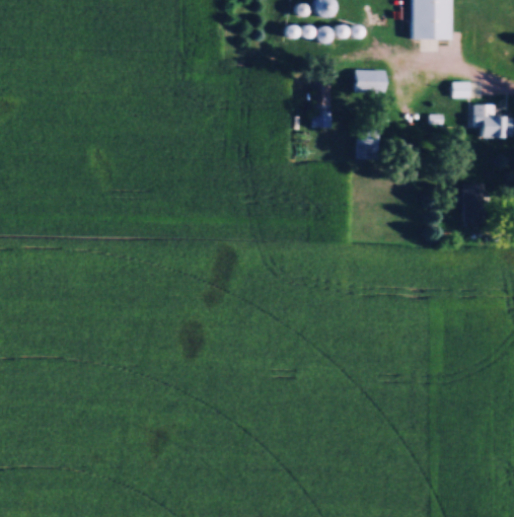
[(319,18),(336,14),(332,0),(316,0),(315,0),(319,18)]
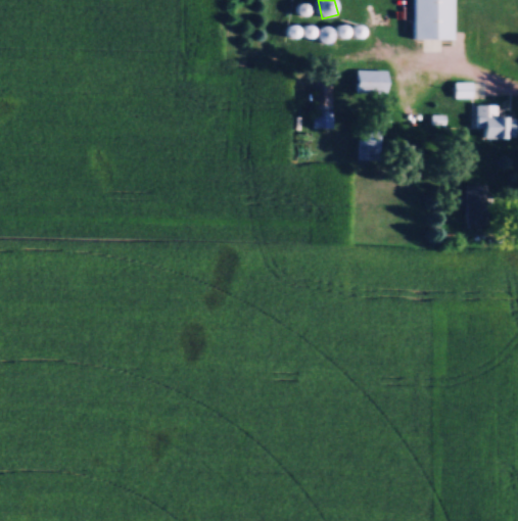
[(416,0),(417,39),(456,39),(456,0),(416,0)]
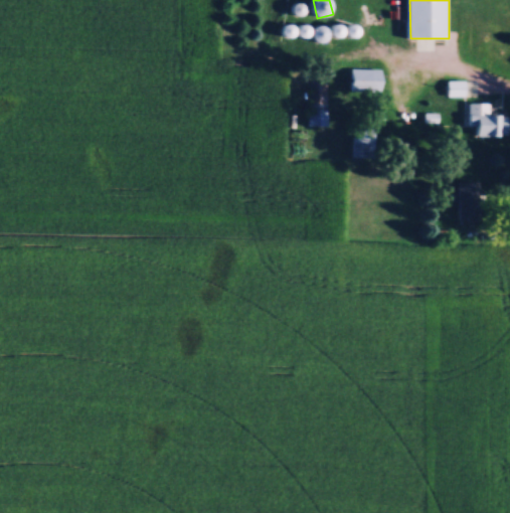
[(302,39),(330,39),(330,27),(302,27),(302,39)]
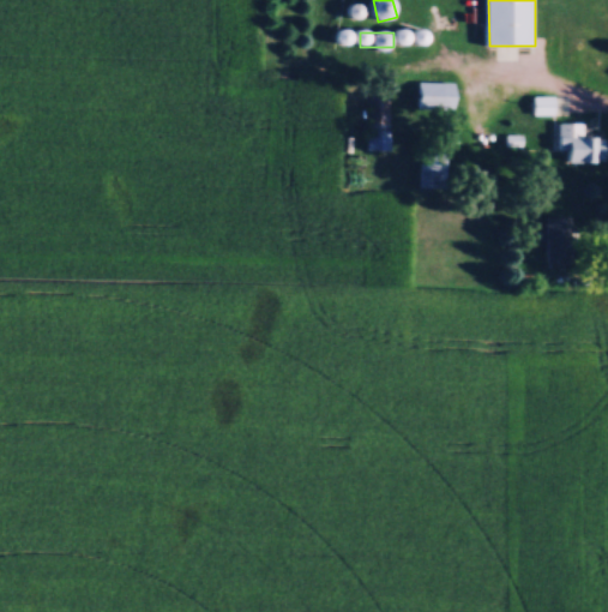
[(457,83),(422,83),(422,109),(457,111),(457,83)]
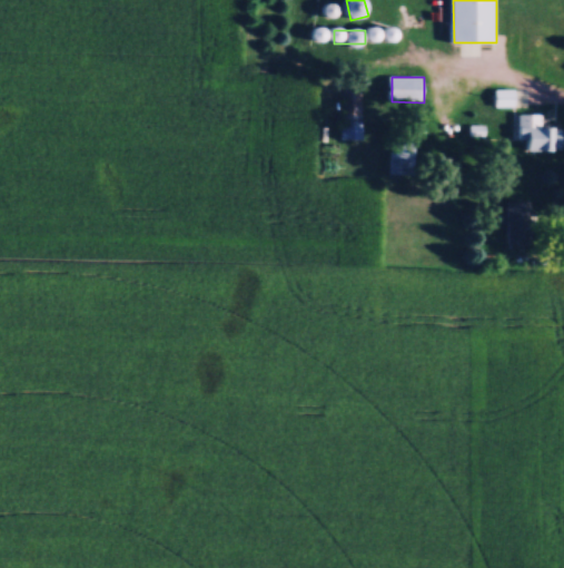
[(563,129),(544,128),(544,116),(520,115),(520,142),(527,142),(527,150),(563,152),(563,129)]
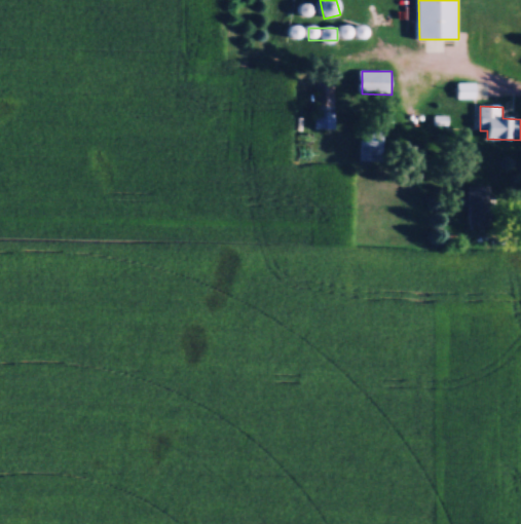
[(337,117),(318,117),(318,129),(337,129),(337,117)]
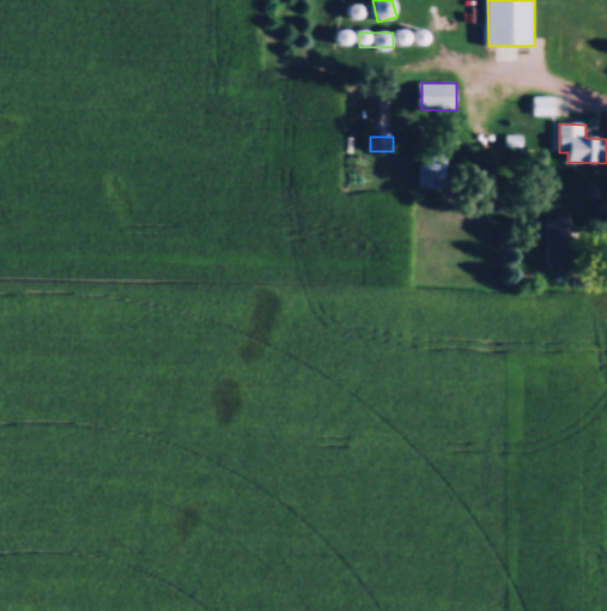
[(449,188),(449,152),(423,152),(423,188),(449,188)]
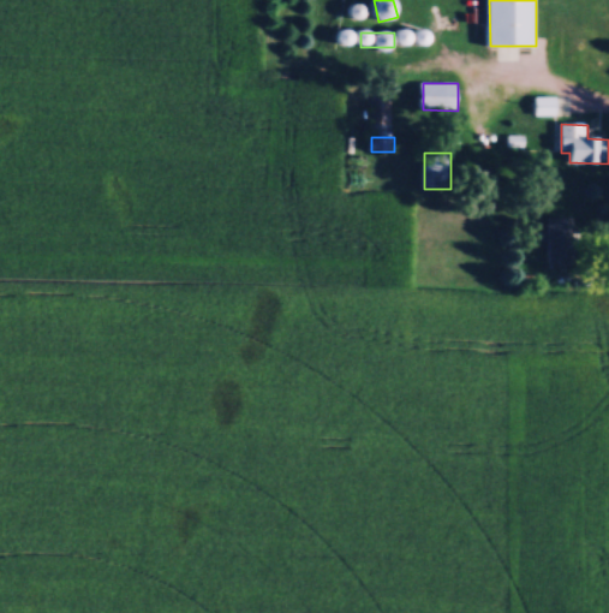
[(575,218),(551,218),(551,263),(575,263),(575,218)]
